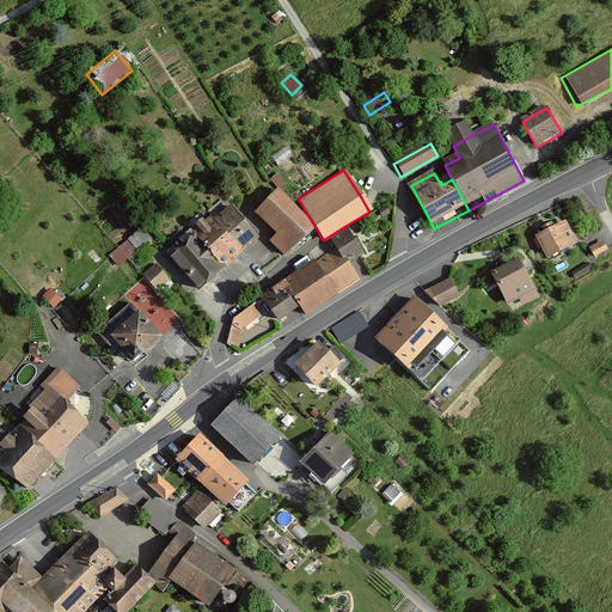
[(311,230),(274,188),(252,210),(274,232),(265,239),(279,252),(311,230)]
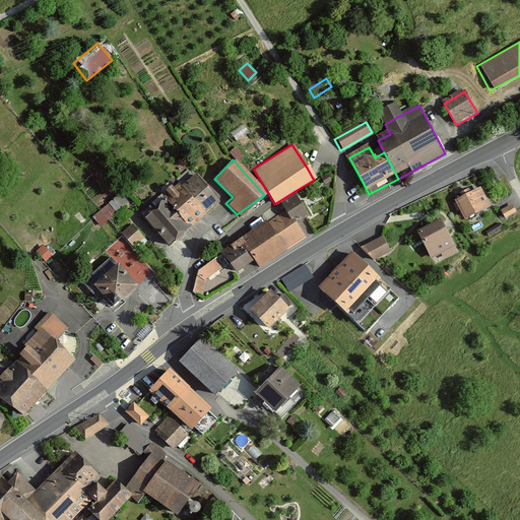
[(208,218),(221,207),(202,184),(197,177),(195,179),(188,171),(177,180),(181,186),(208,218)]
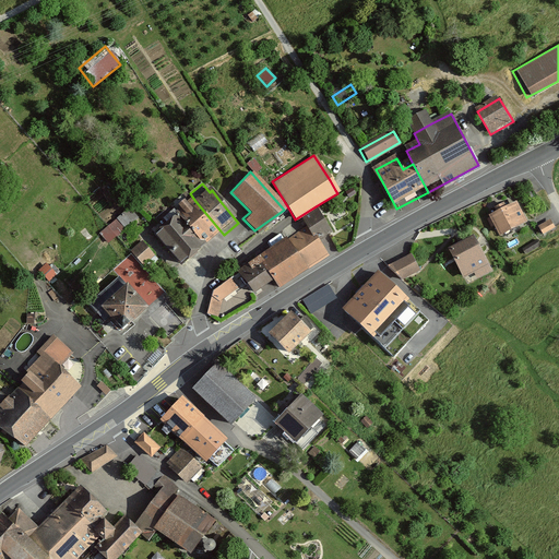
[(207,248),(224,235),(194,200),(191,203),(185,195),(173,205),(177,211),(207,248)]
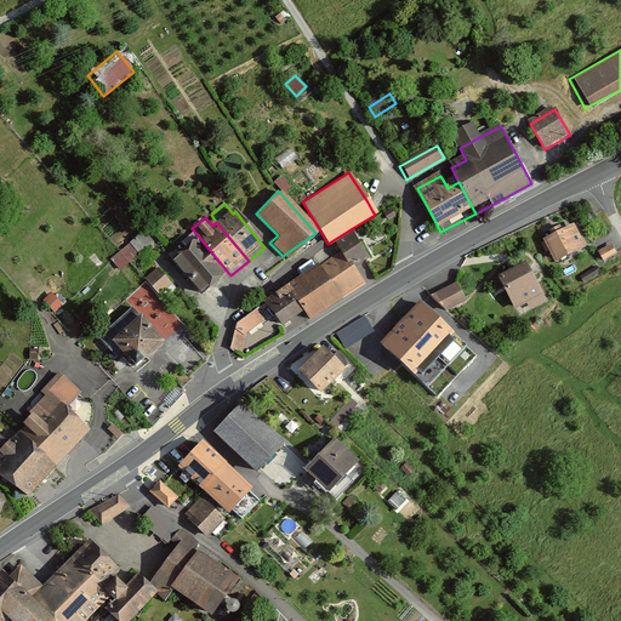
[(577,241),(569,226),(558,231),(556,226),(545,231),(548,235),(540,240),(552,263),(581,249),(577,241)]
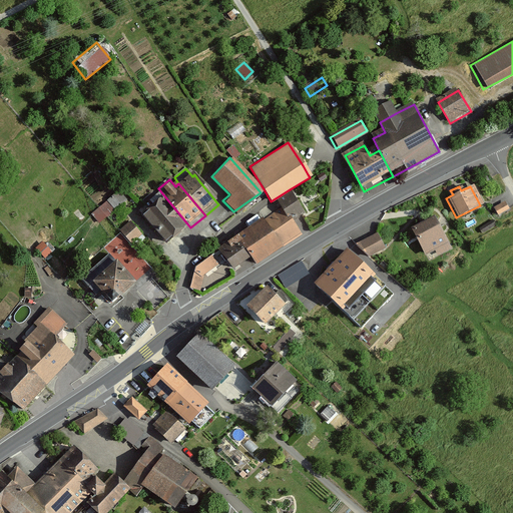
[(128,202),(120,193),(109,203),(117,212),(128,202)]
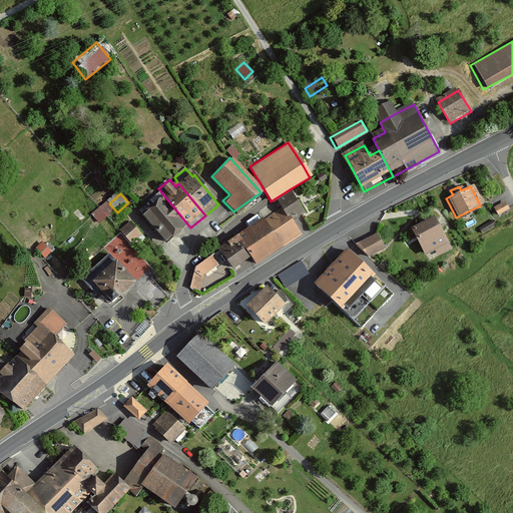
[(168,245),(190,227),(162,193),(140,211),(168,245)]
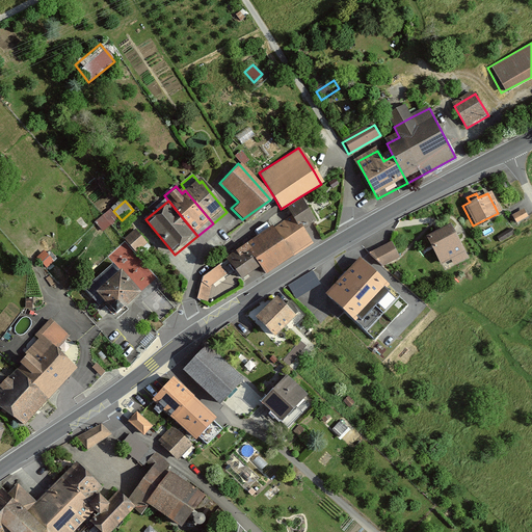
[(320,227),(306,203),(289,213),(292,219),(275,230),(293,260),(315,248),(307,235),(318,228),(320,227)]
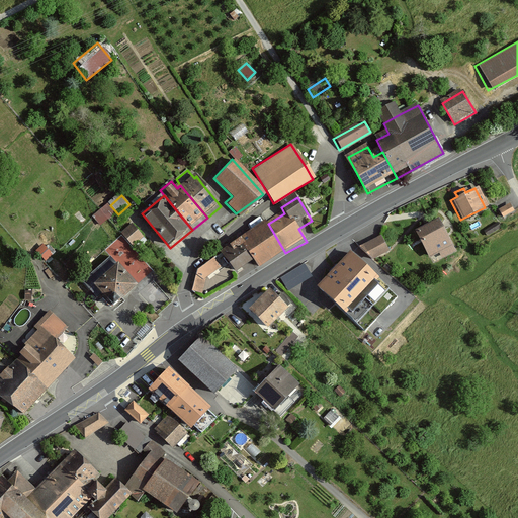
[(513,210),(508,202),(496,209),(501,218),(513,210)]
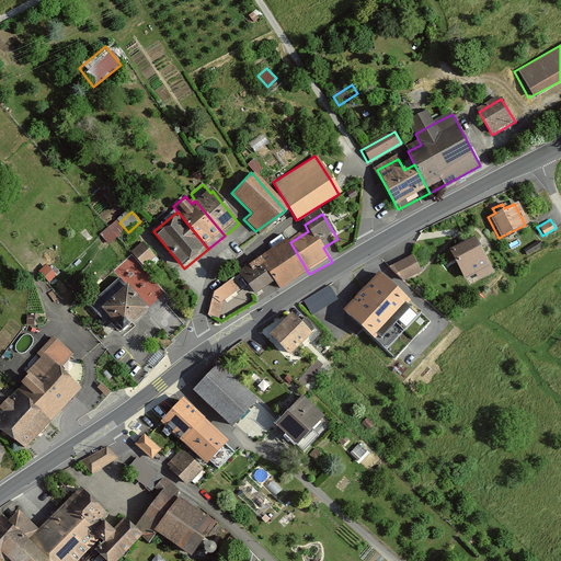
[(473,237),(447,249),(464,284),(489,272),(473,237)]
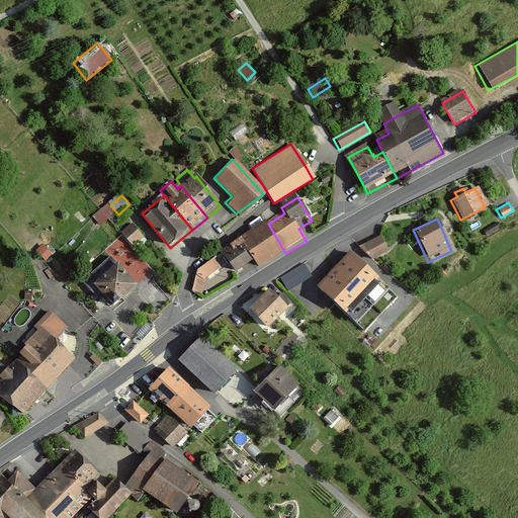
[(501,230),(497,223),(484,231),(489,238),(501,230)]
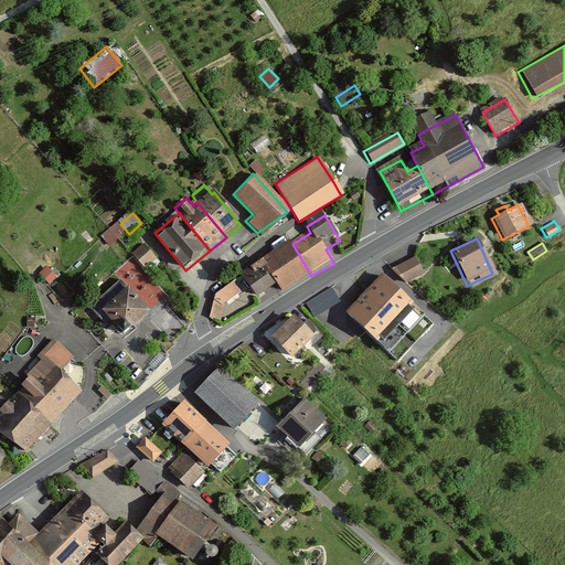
[(284,296),(311,276),(292,244),(265,262),(242,277),(249,290),(259,305),(281,291),(284,296)]
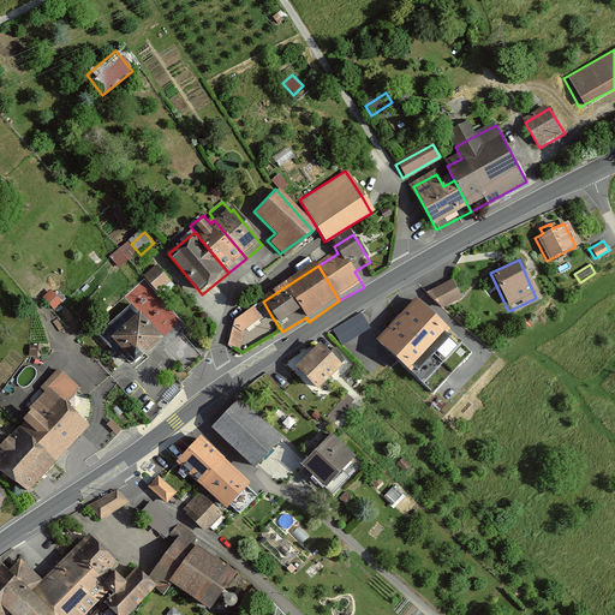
[(172,284),(157,268),(145,278),(159,294),(172,284)]
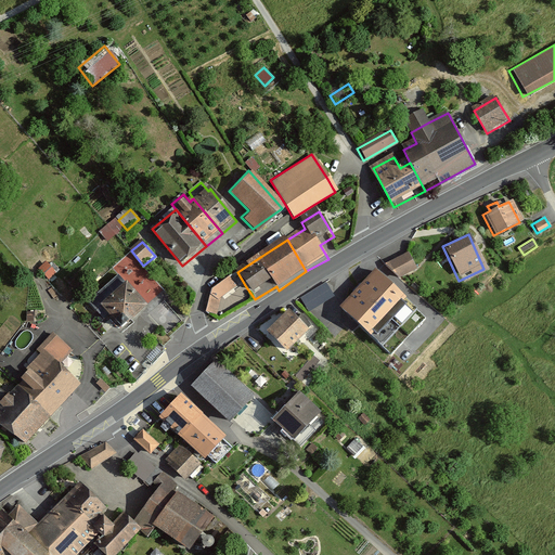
[(417,268),(409,252),(385,263),(399,278),(417,268)]
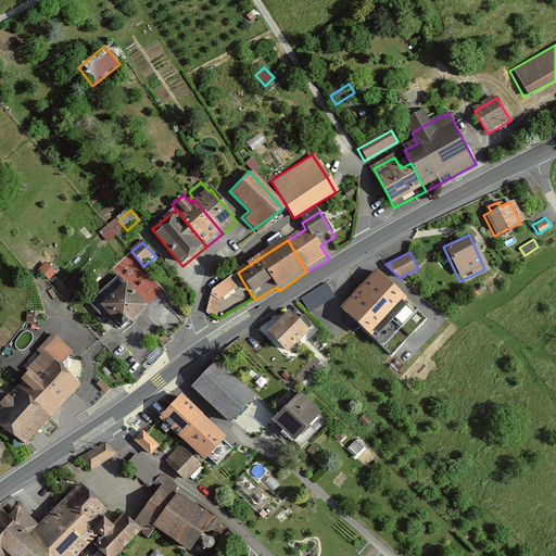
[(57,275),(47,264),(39,272),(41,275),(45,278),(49,282),(57,275)]
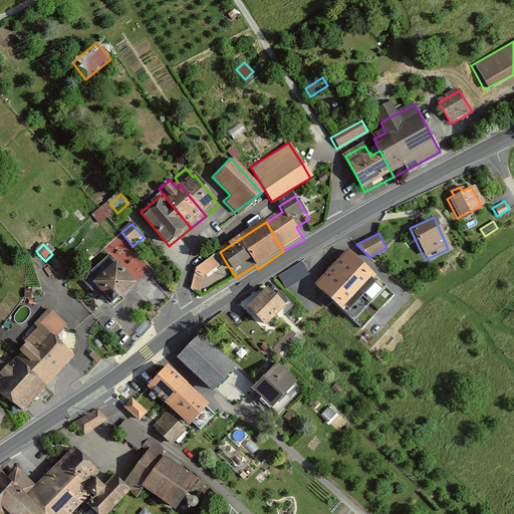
[(376,274),(347,248),(315,283),(343,309),(376,274)]
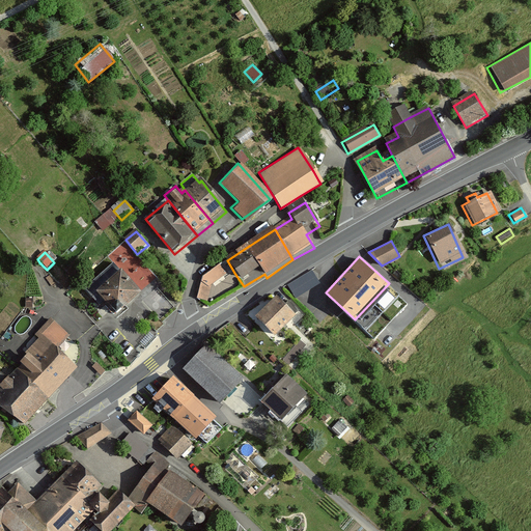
[(212,287),(234,273),(227,260),(205,274),(203,278),(212,287)]
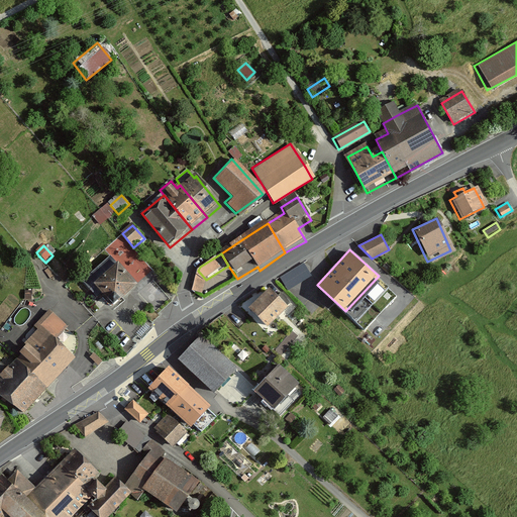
[(110,306),(134,285),(111,259),(87,281),(110,306)]
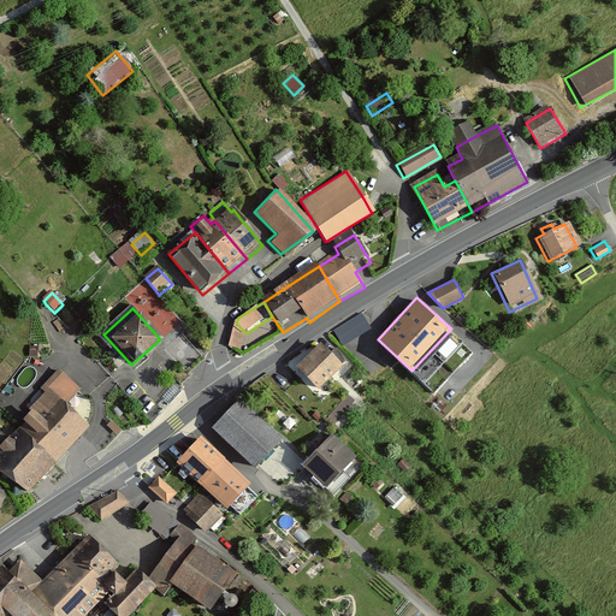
[(344,344),(373,327),(363,312),(336,327),(344,344)]
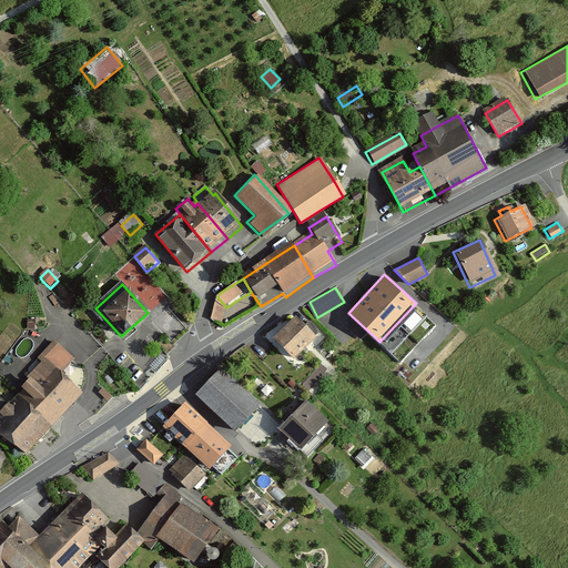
[(306,330),(298,321),(274,343),(292,362),(316,341),(306,330)]
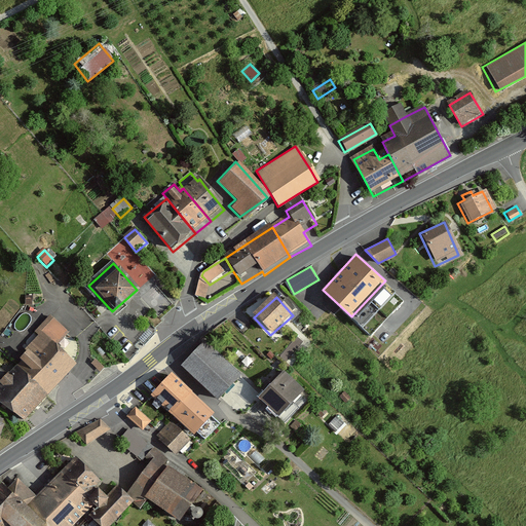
[(291,299),(284,305),(293,315),(299,308),(291,299)]
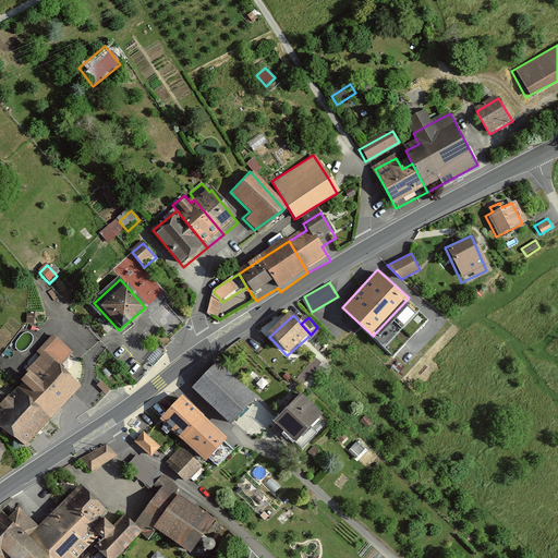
[(52,422),(82,389),(60,370),(73,355),(55,338),(43,352),(51,361),(21,393),(52,422)]
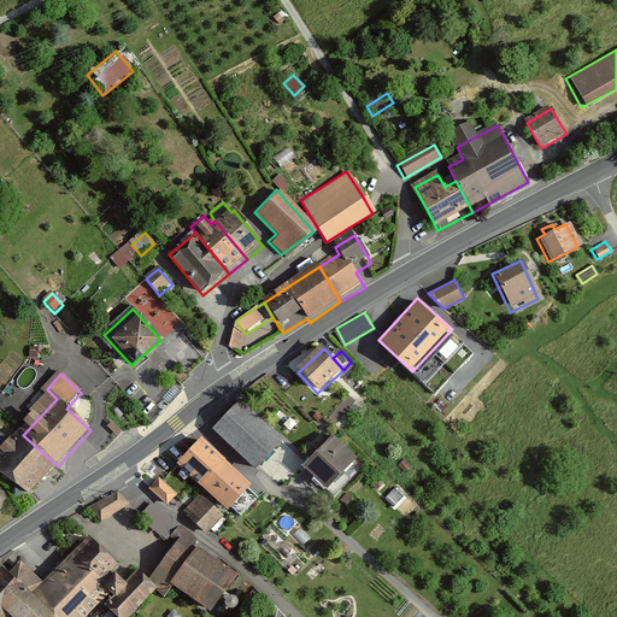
[(274,441),(235,403),(210,428),(250,466),(274,441)]
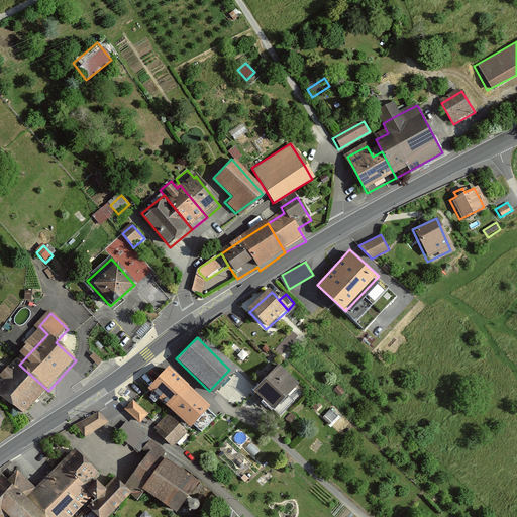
[(0,400),(26,417),(48,391),(19,365),(12,373),(0,387),(0,400)]
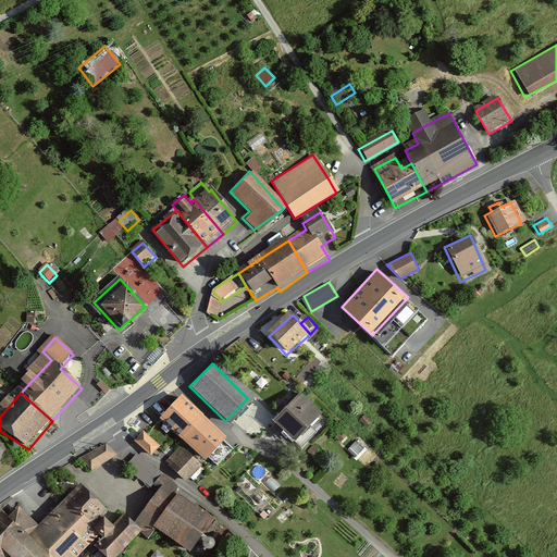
[(289,442),(317,412),(295,393),(268,422),(289,442)]
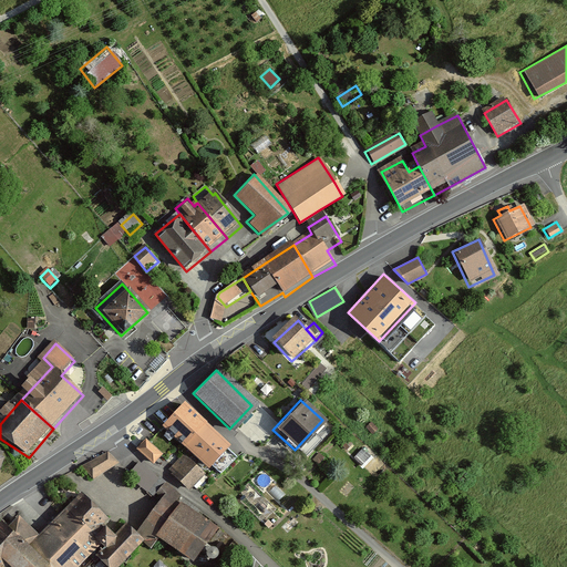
[(230,446),(184,404),(163,426),(209,470),(230,446)]
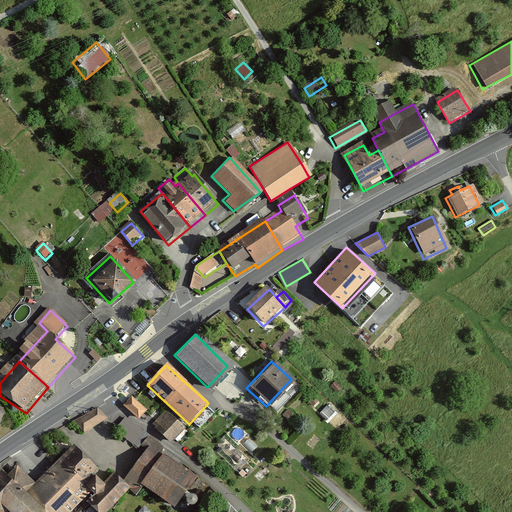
[(146,410),(131,396),(123,405),(138,419),(146,410)]
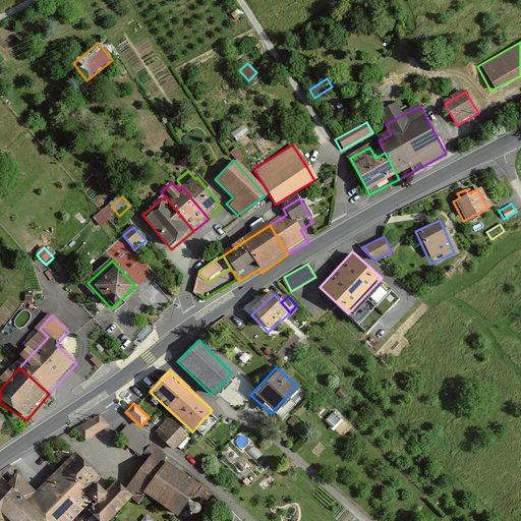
[(99,415),(75,428),(84,440),(109,425),(99,415)]
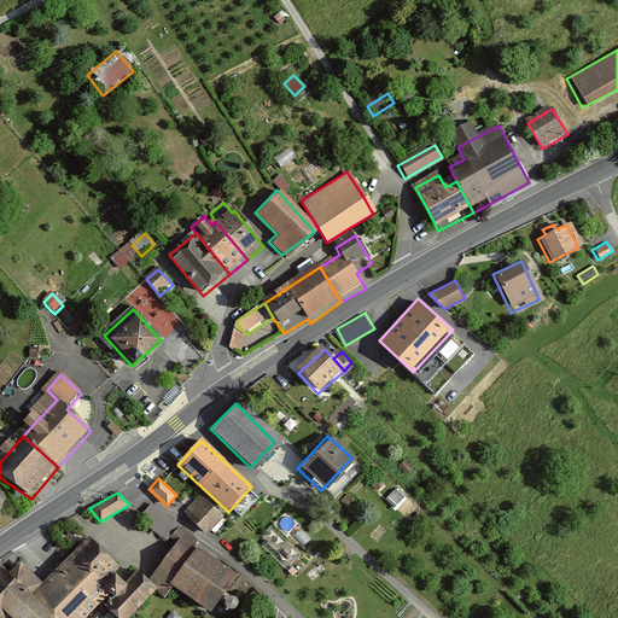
[(222,517),(200,495),(185,511),(208,532),(222,517)]
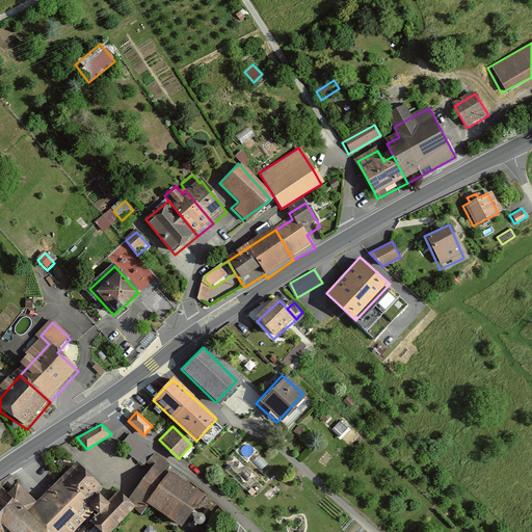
[(131,431),(124,440),(131,446),(127,451),(138,460),(150,447),(131,431)]
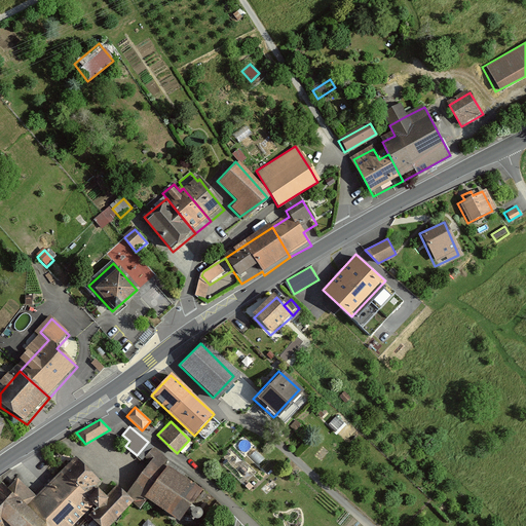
[(96,511),(91,516),(101,525),(108,525),(132,501),(125,496),(116,486),(105,497),(95,486),(99,481),(76,457),(59,476),(96,511)]
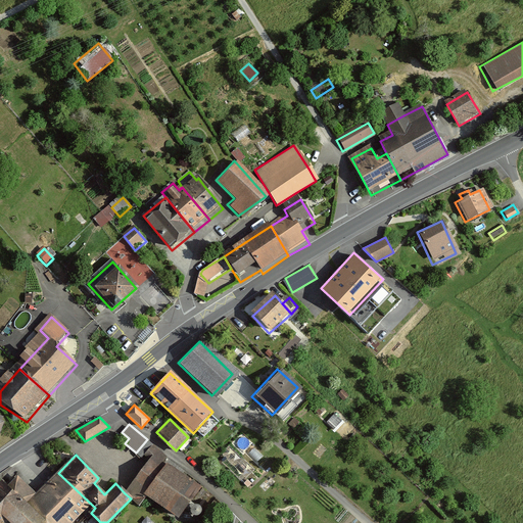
[(125,493),(131,498),(139,505),(145,494),(178,518),(198,490),(151,458),(125,493)]
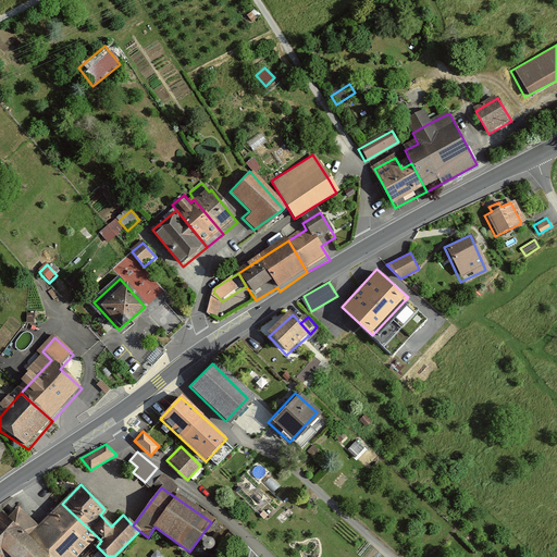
[(8,518),(48,556),(76,556),(87,546),(91,551),(97,546),(101,541),(62,504),(37,527),(19,507),(8,518)]
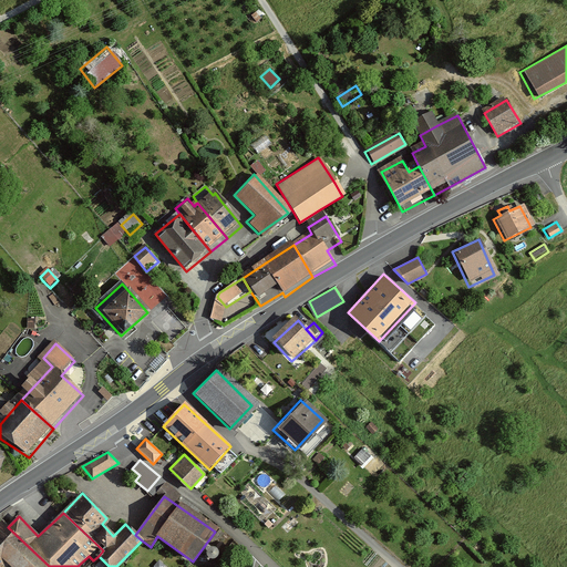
[(10,566),(48,566),(49,566),(8,527),(2,522),(0,523),(0,566),(6,566),(9,565),(10,566)]
